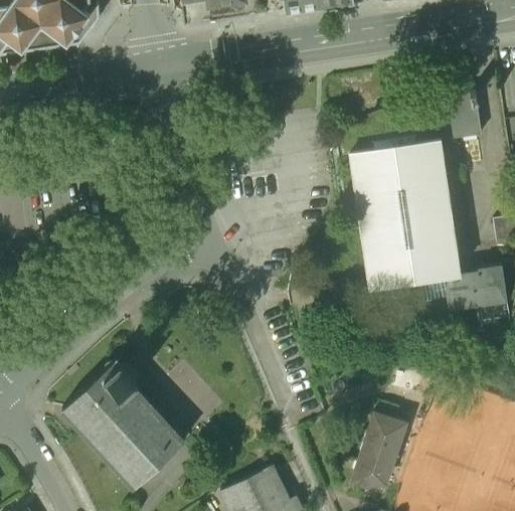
[(0,53),(79,43),(95,22),(64,0),(0,0),(0,1),(0,53)]
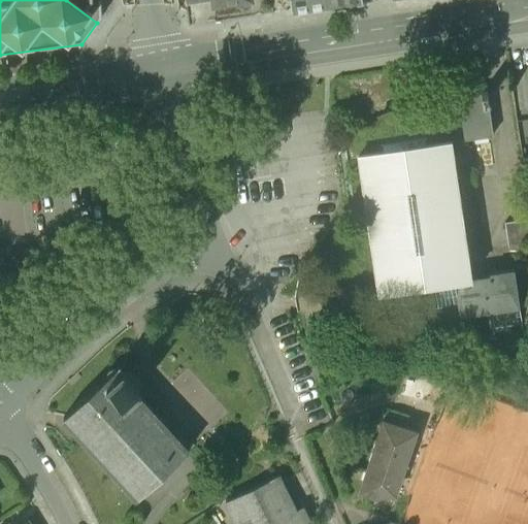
[(66,0),(97,23),(101,17),(99,0),(66,0)]
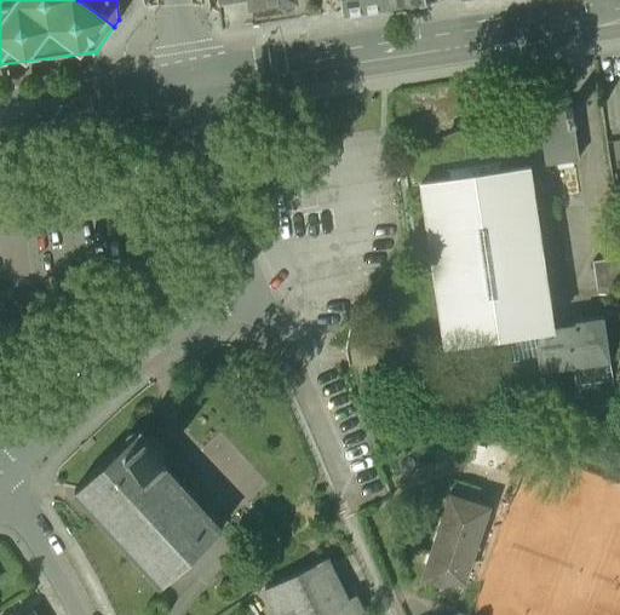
[(383,0),(340,0),(344,16),(384,10),(383,0)]
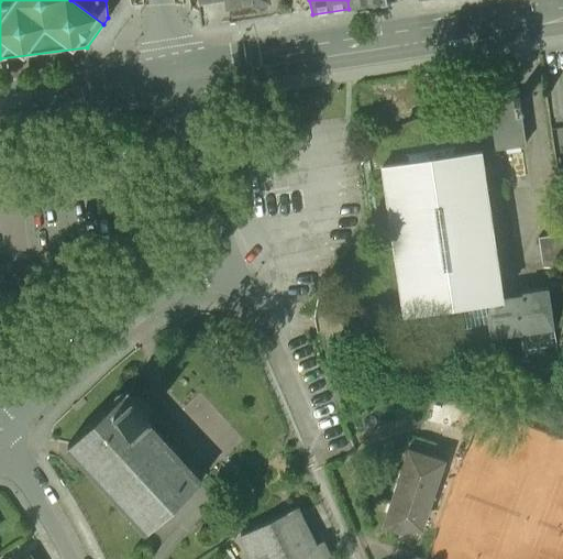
[(348,0),(349,9),(387,3),(386,0),(348,0)]
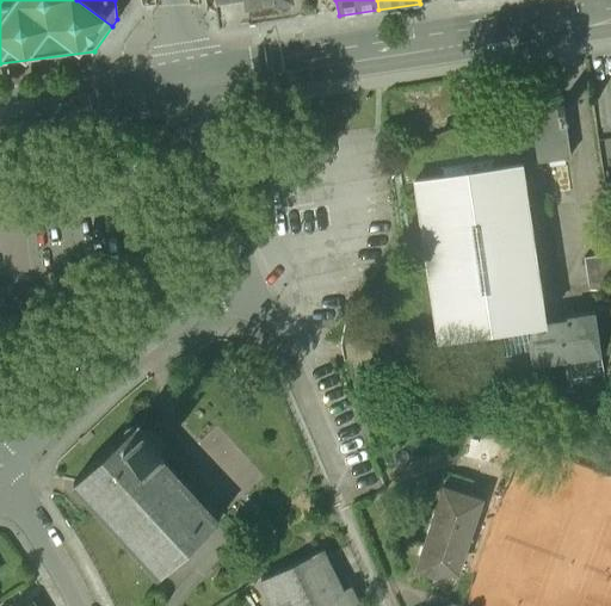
[(522,135),(403,153),(406,171),(408,184),(417,183),(440,340),(485,333),(547,325),(523,166),(572,159),(565,110),(518,117),(522,135)]
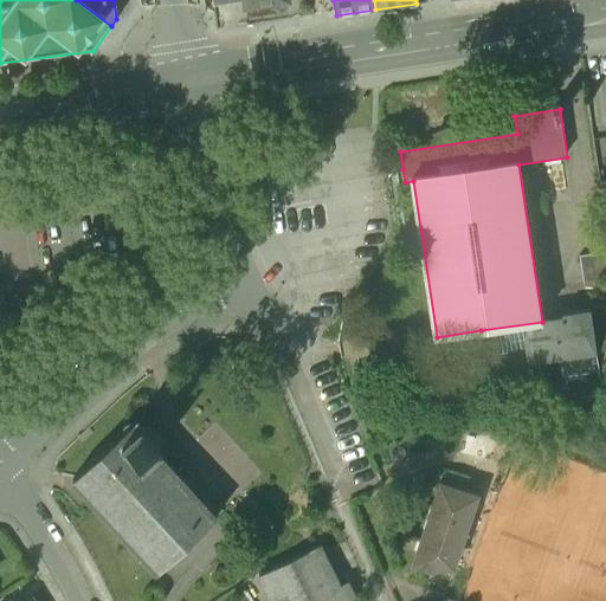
[(605,254),(582,258),(586,288),(605,284),(605,254)]
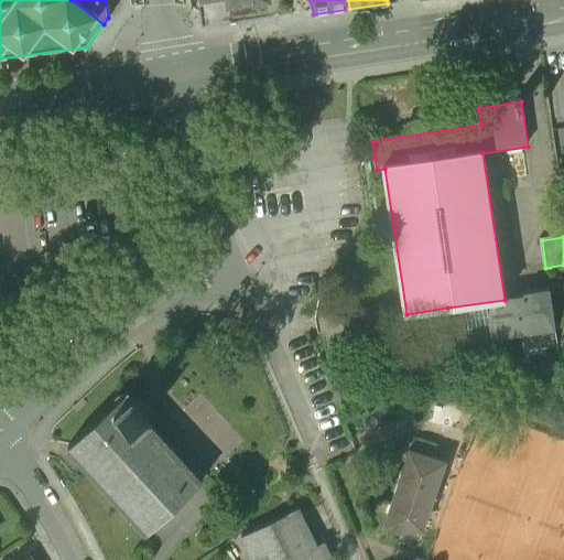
[(563,291),(551,293),(556,332),(522,337),(525,357),(563,352),(563,291)]
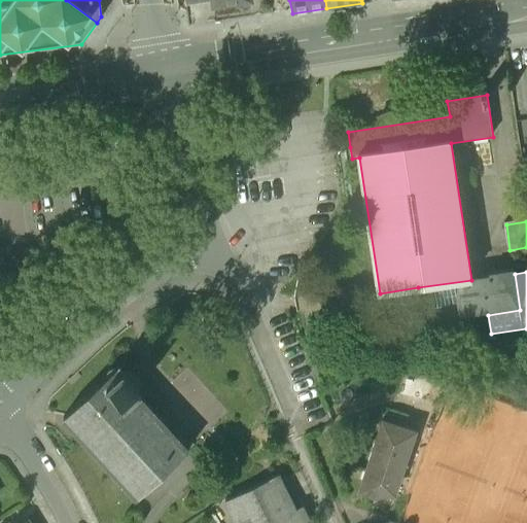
[(471,280),(418,287),(422,317),(433,315),(434,322),(488,315),(520,310),(515,274),(471,280)]
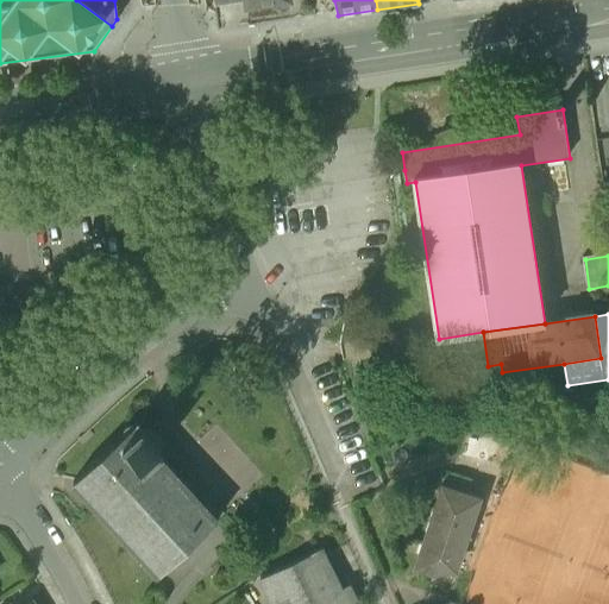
[(146,429),(143,426),(142,428),(131,426),(126,428),(125,431),(125,432),(123,438),(73,483),(79,489),(76,490),(80,495),(80,494),(88,502),(88,503),(90,507),(93,504),(98,510),(99,510),(140,554),(139,554),(152,568),(152,570),(158,576),(182,554),(184,553),(188,551),(192,548),(194,545),(195,541),(219,521),(200,501),(158,457),(165,450),(162,446),(163,444),(159,440),(158,440),(151,433),(152,433),(149,428),(146,429)]
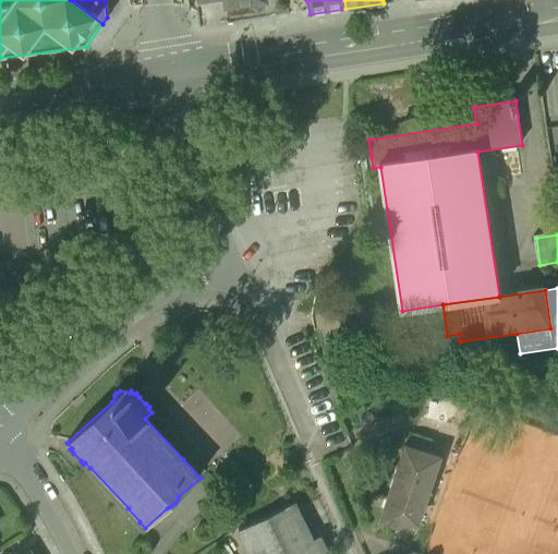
[(432,444),(408,436),(404,446),(429,454),(432,444)]
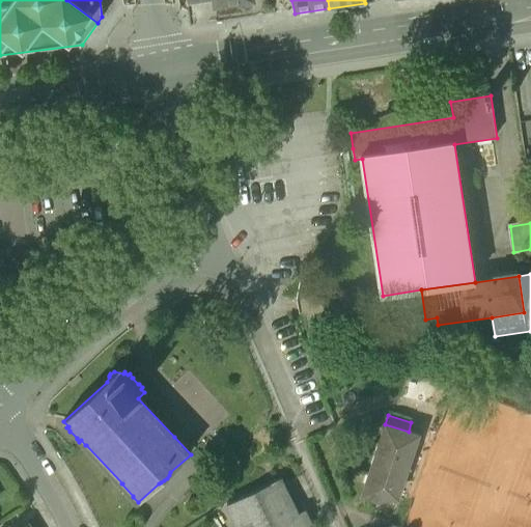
[(385,424),(362,498),(376,502),(391,500),(414,434),(409,432),(385,424)]
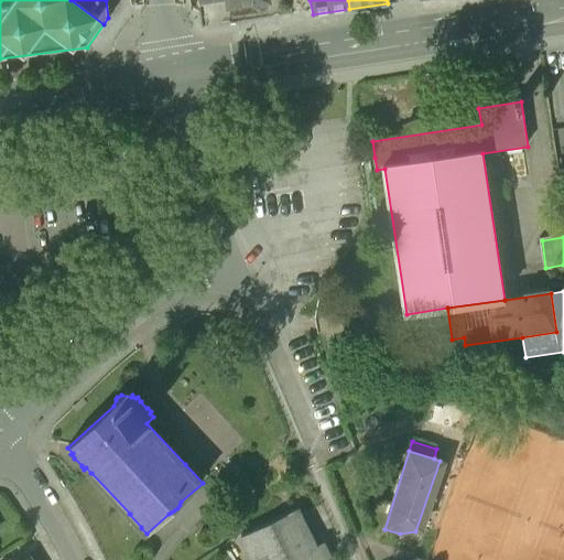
[(296,510),(240,539),(250,559),(331,559),(324,545),(315,548),(296,510)]
